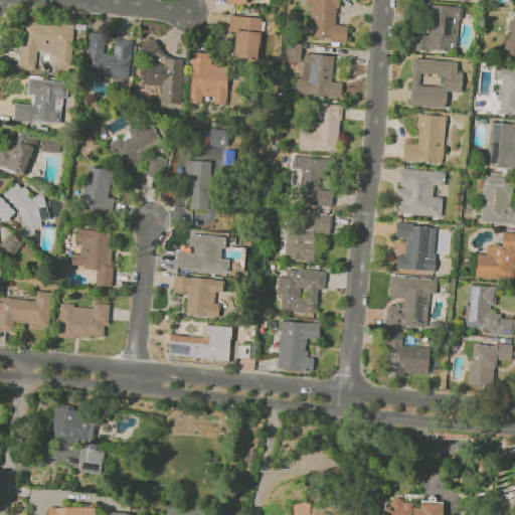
[(348,41),(349,26),(338,25),(339,0),(307,0),(307,5),(311,5),(309,39),(348,41)]
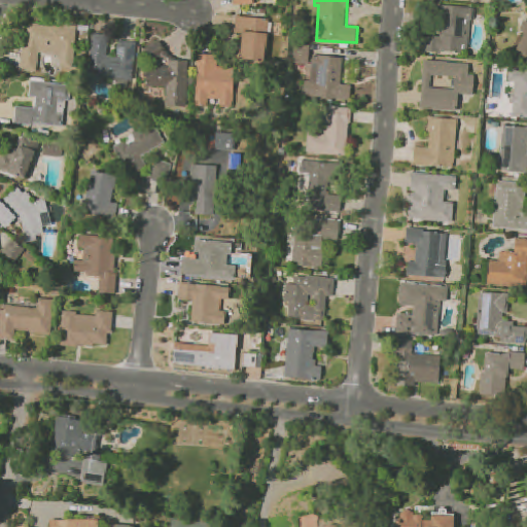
[(423,50),(468,55),(472,7),(442,5),(438,36),(424,35),(423,50)]
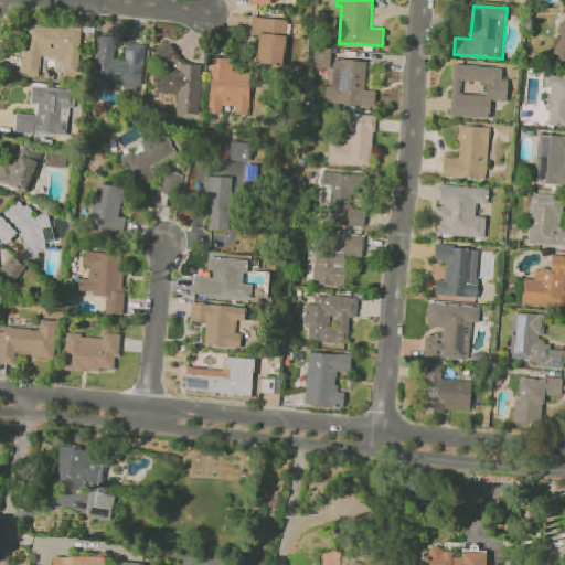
[(259,36),(256,63),(283,66),(289,21),(254,17),(252,35),(259,36)]
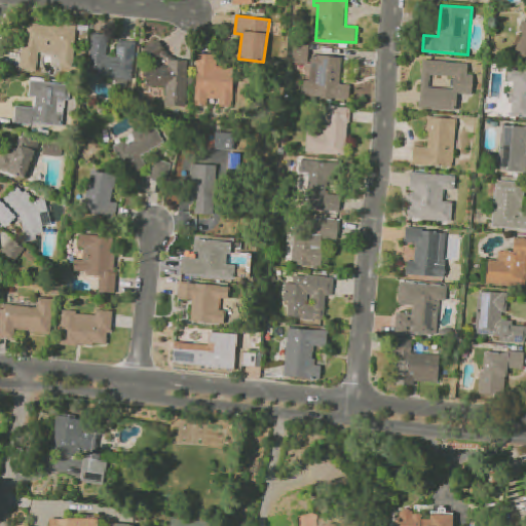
[(525,19),(524,19),(519,30),(523,32),(514,52),(525,58),(525,19)]
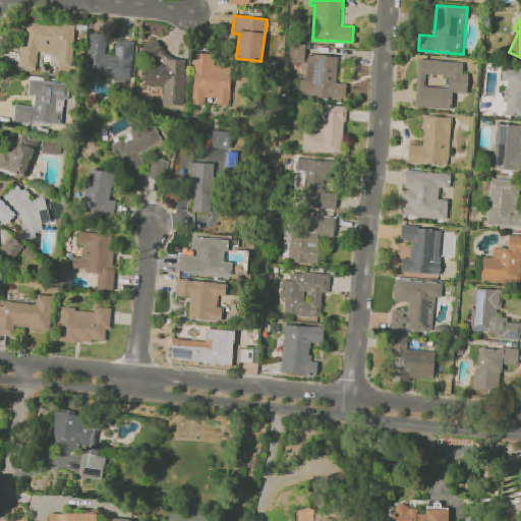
[(72,68),(75,25),(24,21),(21,69),(37,70),(38,53),(59,55),(59,67),(72,68)]
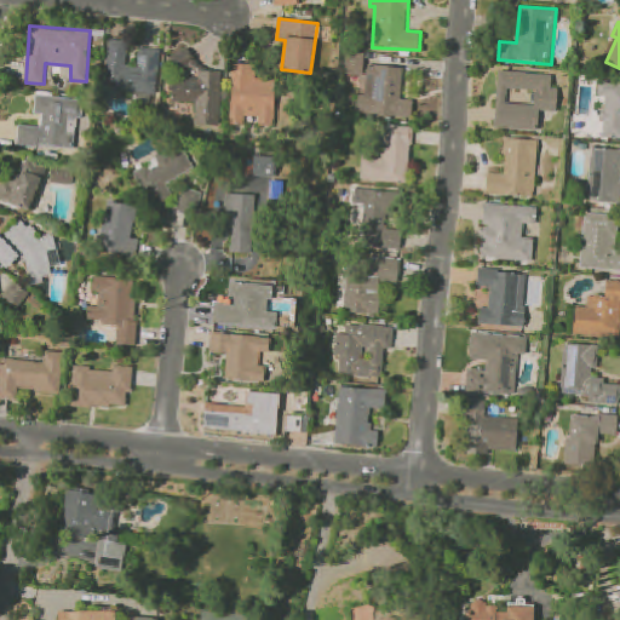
[(159,49),(138,47),(137,67),(126,65),(127,40),(108,39),(105,91),(156,93),(159,49)]
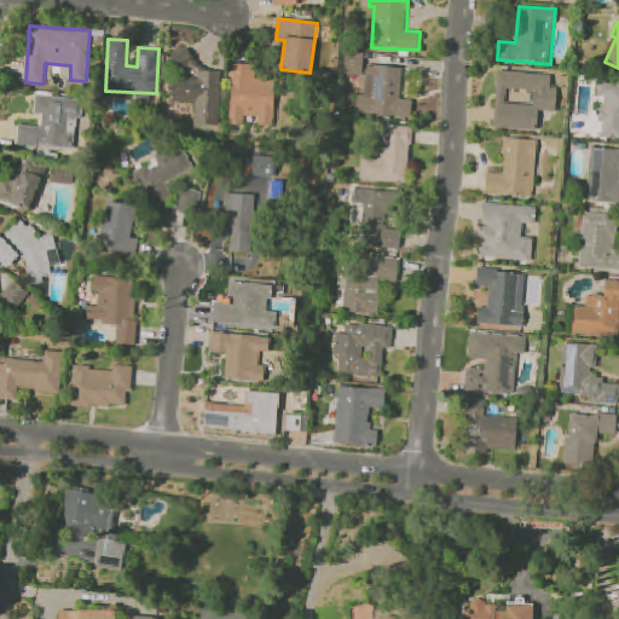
[(219,126),(220,69),(190,69),(190,52),(173,52),(172,75),(171,75),(171,102),(195,103),(194,125),(219,126)]
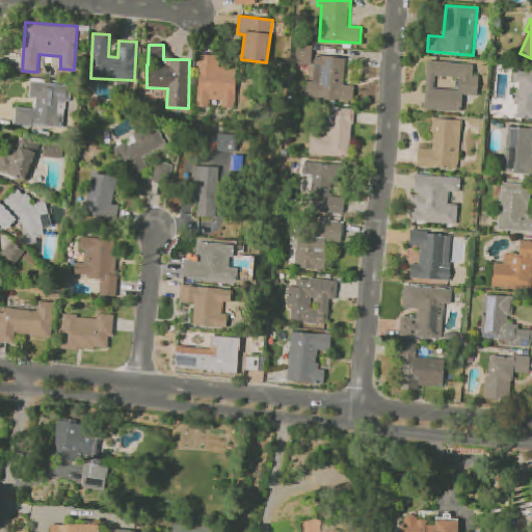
[(312,64),(313,46),(297,45),(296,63),(312,64)]
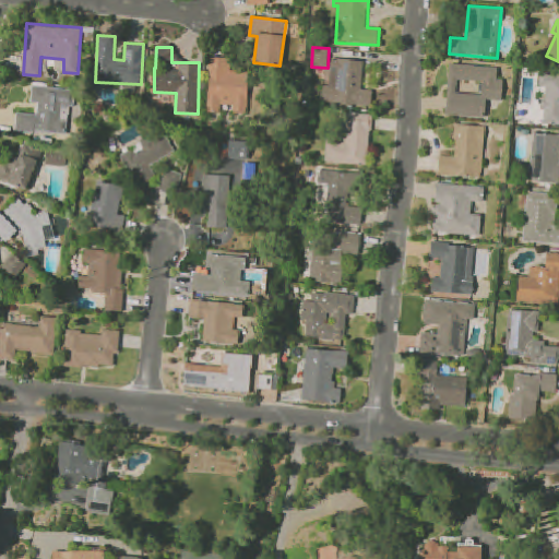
[(207,113),(219,113),(221,105),(233,105),(233,114),(247,114),(248,71),(230,71),(230,58),(210,57),(207,113)]
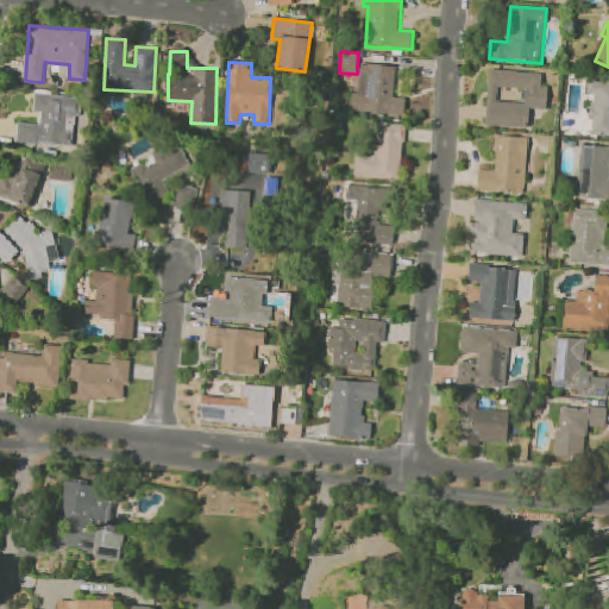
[(350,112),(405,114),(405,99),(395,98),(396,66),(360,64),(359,94),(351,94),(350,112)]
